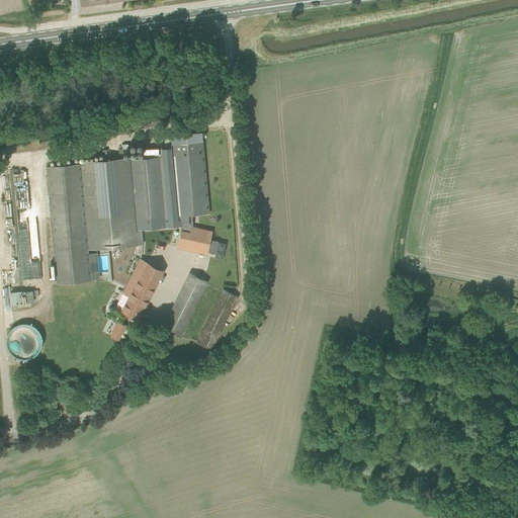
[(48,166),(56,264),(50,264),(51,278),(57,278),(58,284),(91,281),(91,279),(100,278),(98,253),(89,254),(88,248),(143,243),(142,230),(182,227),(182,224),(190,223),(189,214),(209,213),(203,140),(172,143),(173,155),(177,199),(179,220),(167,221),(166,200),(162,156),(81,163),(48,166)]
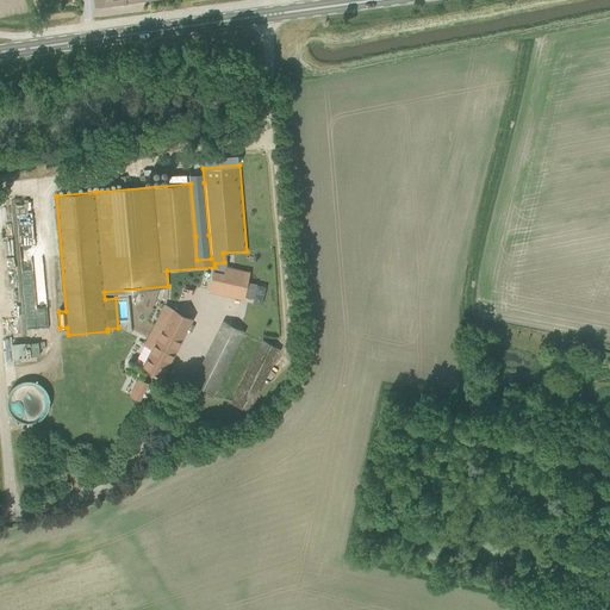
[(215,272),(210,291),(244,298),(249,273),(226,267),(224,274),(215,272)]
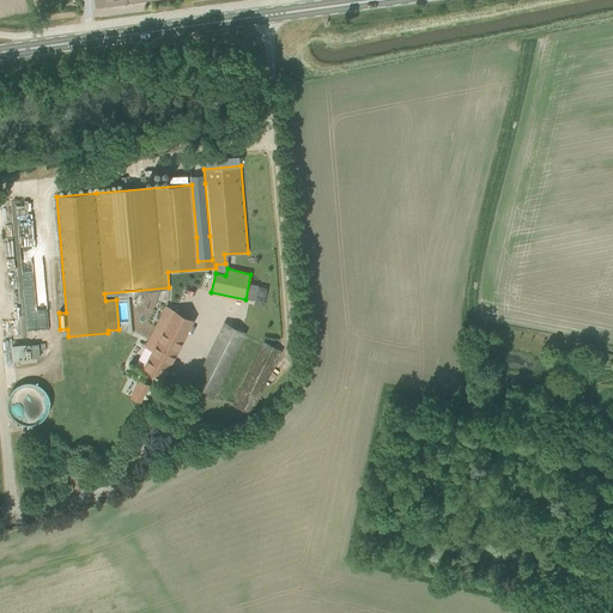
[(193,321),(167,307),(137,364),(163,377),(193,321)]
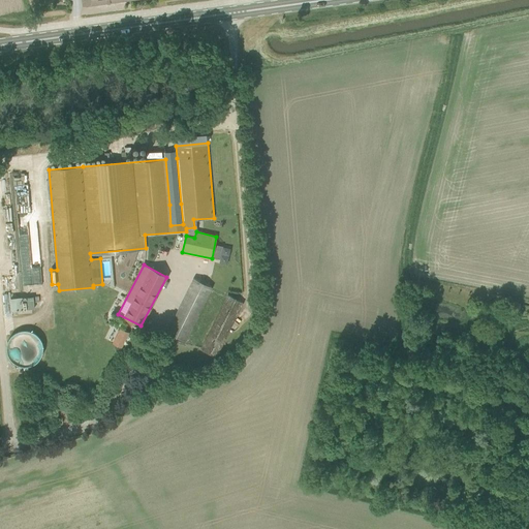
[(194,278),(167,333),(185,341),(212,287),(194,278)]
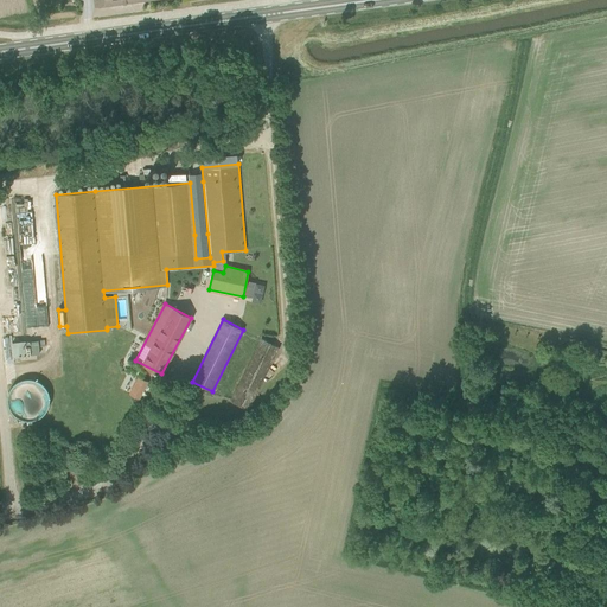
[(231,401),(248,409),(279,347),(262,338),(231,401)]
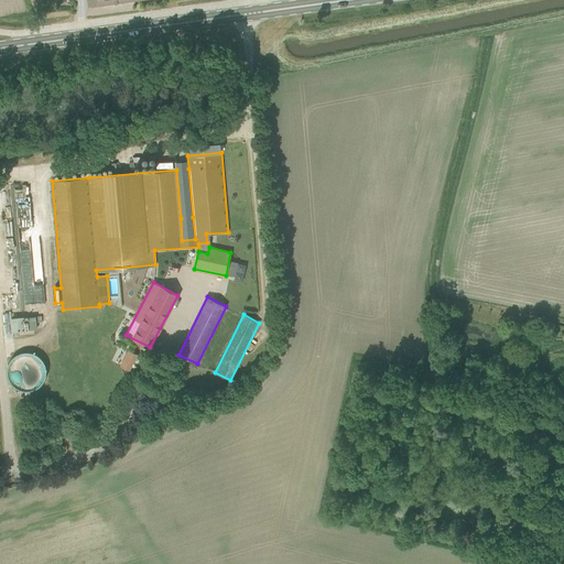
[(30,316),(12,317),(13,332),(31,329),(30,316)]
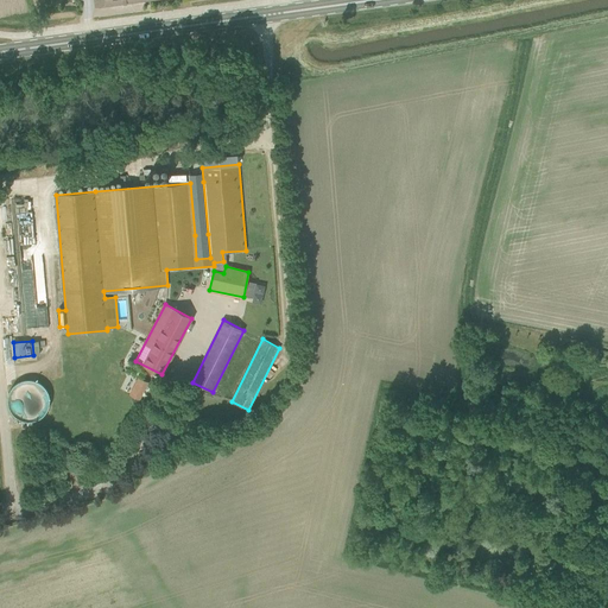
[(140,399),(150,380),(139,375),(130,393),(140,399)]
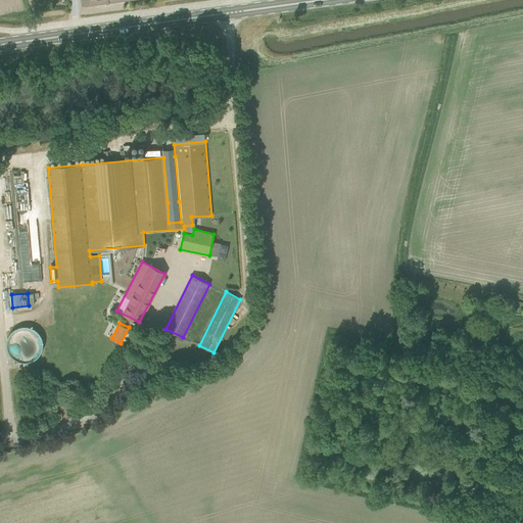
[(13,328),(16,361),(42,359),(39,325),(13,328)]
